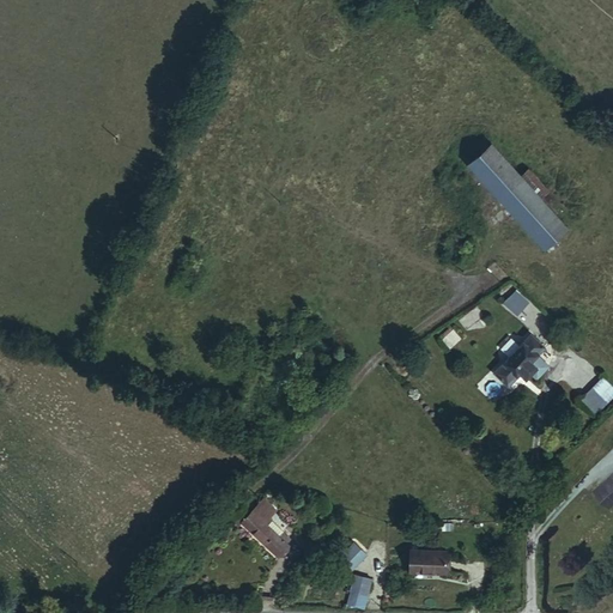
[(547,190),(527,167),(520,174),(492,143),(469,163),(545,247),(566,228),(540,196),(547,190)]
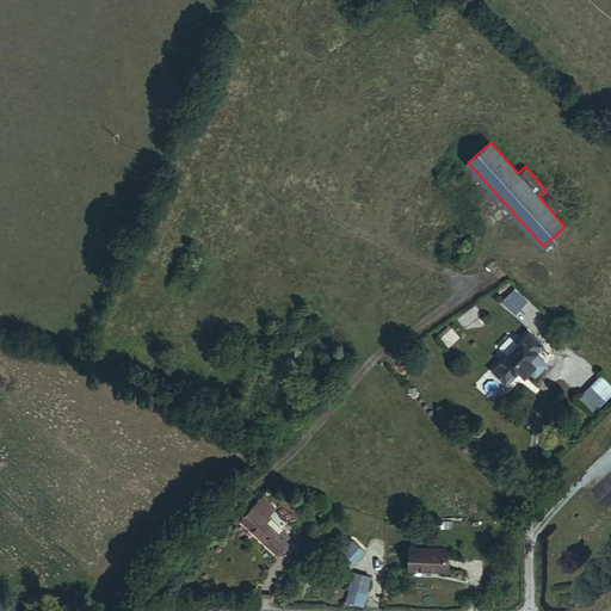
[(501,302),(512,309),(520,296),(510,290),(501,302)]
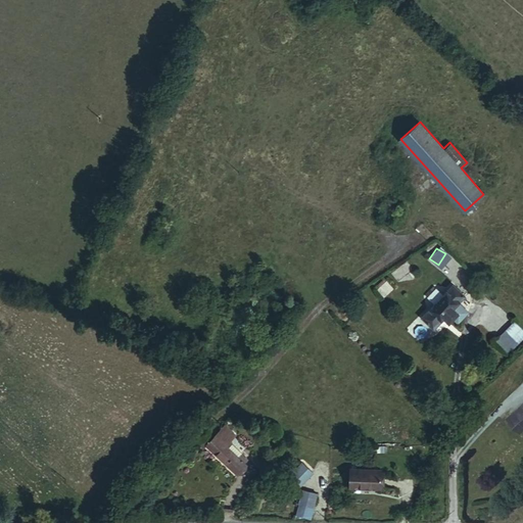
[(458,320),(466,312),(457,303),(463,296),(452,286),(421,319),(431,329),(441,319),(446,324),(454,316),(458,320)]
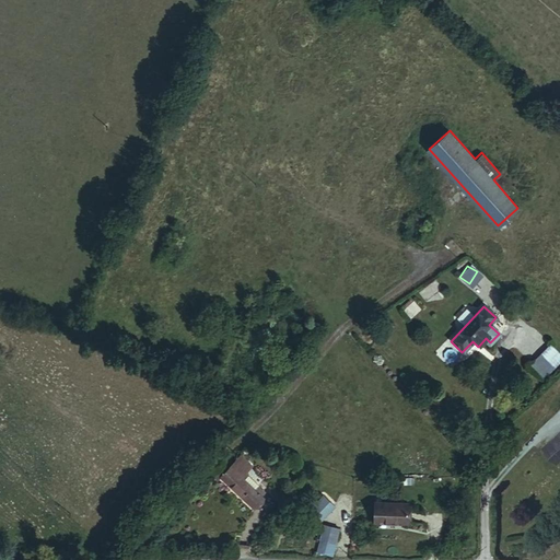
[(529,363),(545,377),(559,361),(559,351),(550,342),(529,363)]
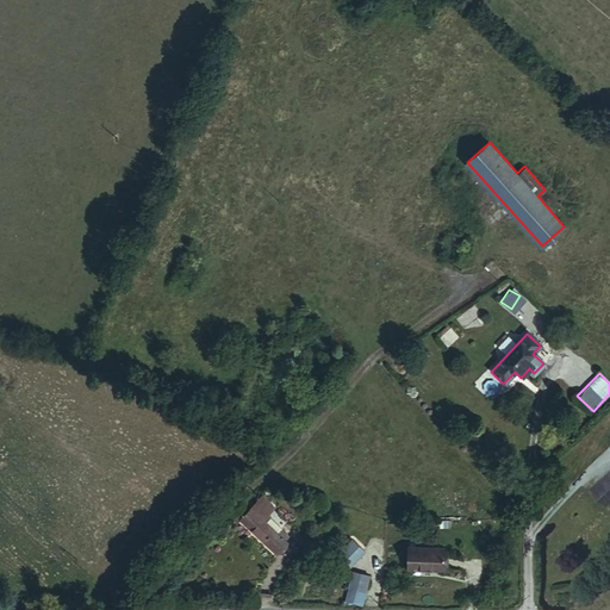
[(609,499),(609,498),(609,470),(595,484),(609,499)]
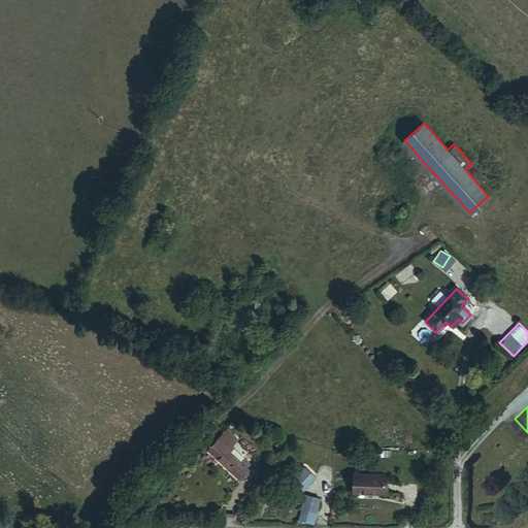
[(527,432),(515,419),(508,424),(522,438),(527,432)]
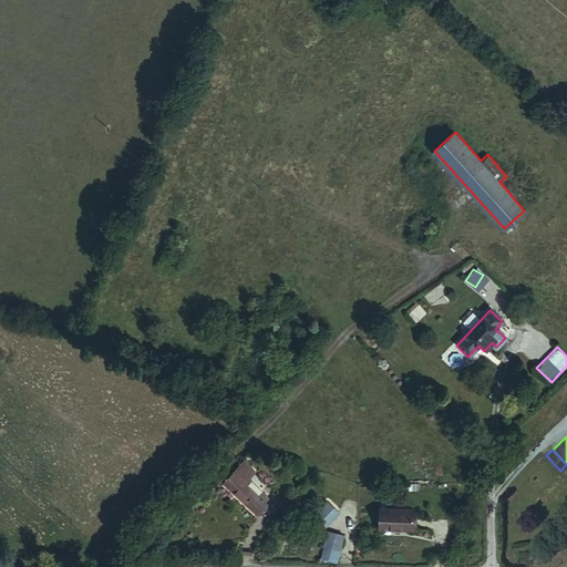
[(253,482),(257,476),(244,465),(233,478),(264,507),(267,502),(264,497),(266,494),(253,482)]
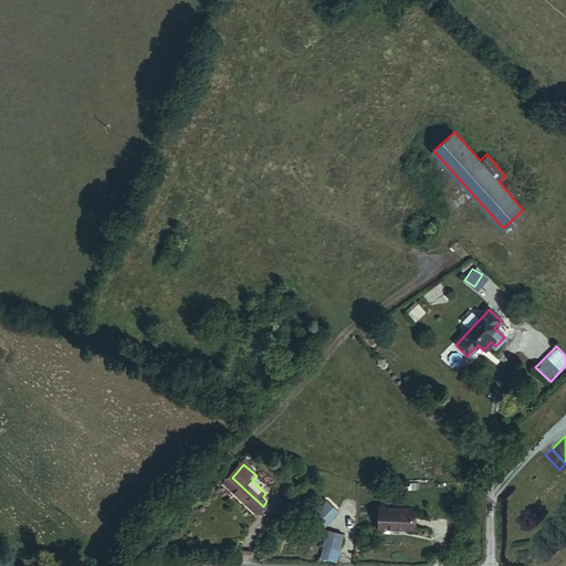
[(224,486),(230,480),(223,475),(216,484),(222,489),(224,486)]
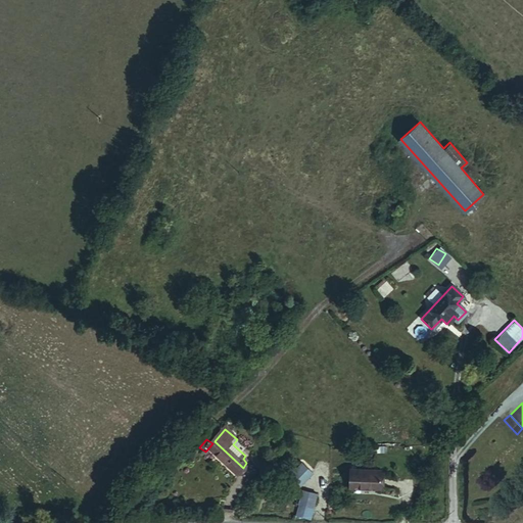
[(243,468),(215,441),(212,443),(207,449),(236,476),(244,468),(243,468)]
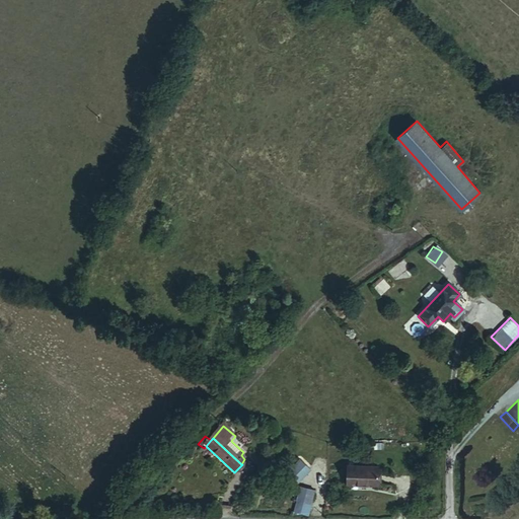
[(308,473),(298,463),(286,475),(296,487),(308,473)]
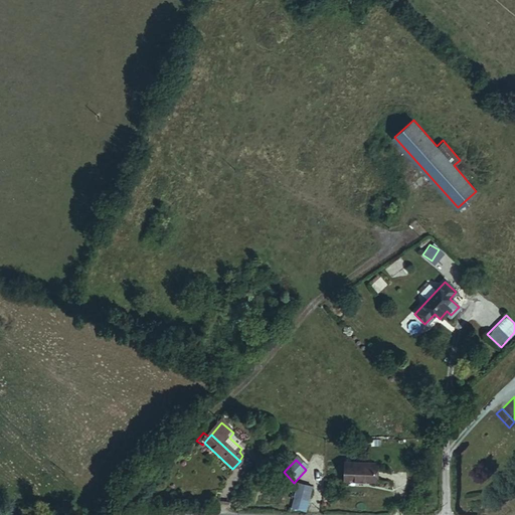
[(375,486),(374,468),(345,468),(346,486),(375,486)]
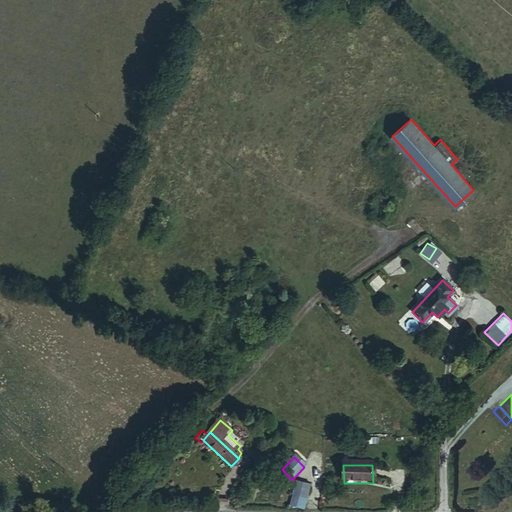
[(308,500),(313,491),(298,484),(295,489),(308,500)]
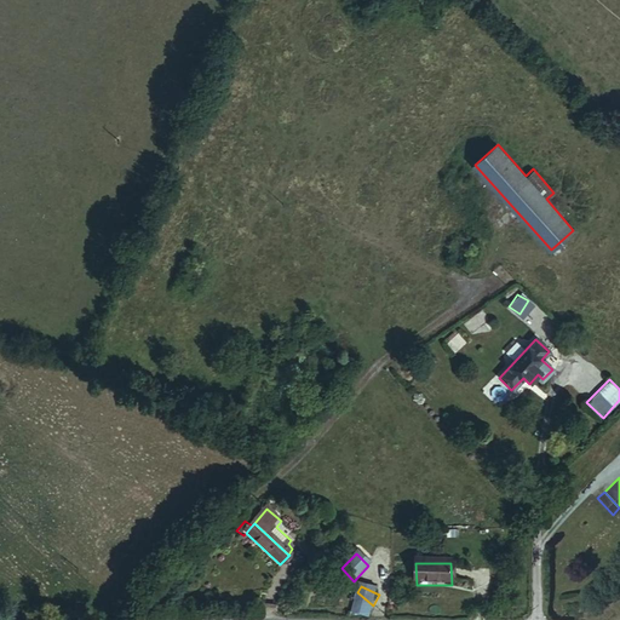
[(372,609),(373,606),(357,592),(343,619),(360,619),(367,608),(372,609)]
